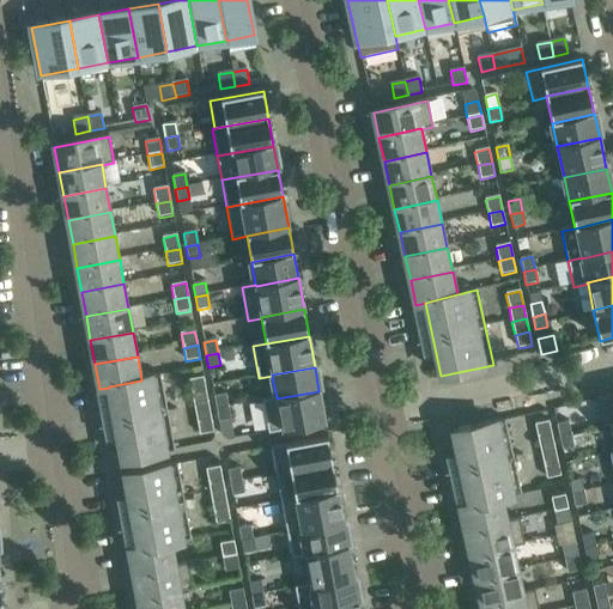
[(122,461),(175,451),(161,376),(141,379),(141,381),(109,387),(109,388),(122,461)]
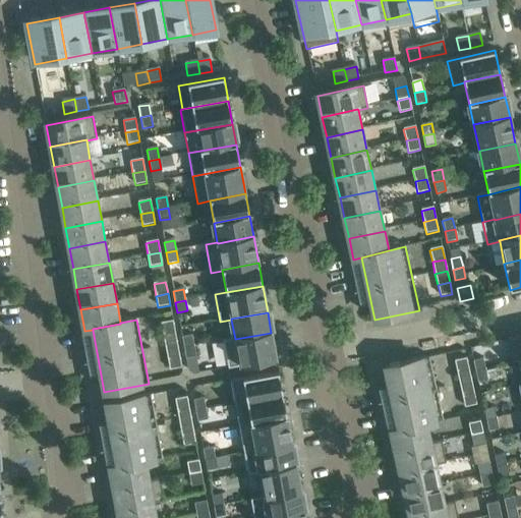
[(161,324),(163,336),(175,333),(173,322),(161,324)]
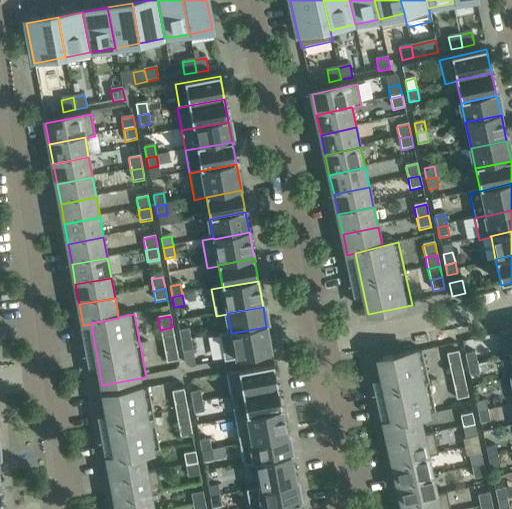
[(172,327),(160,330),(162,341),(174,339),(172,327)]
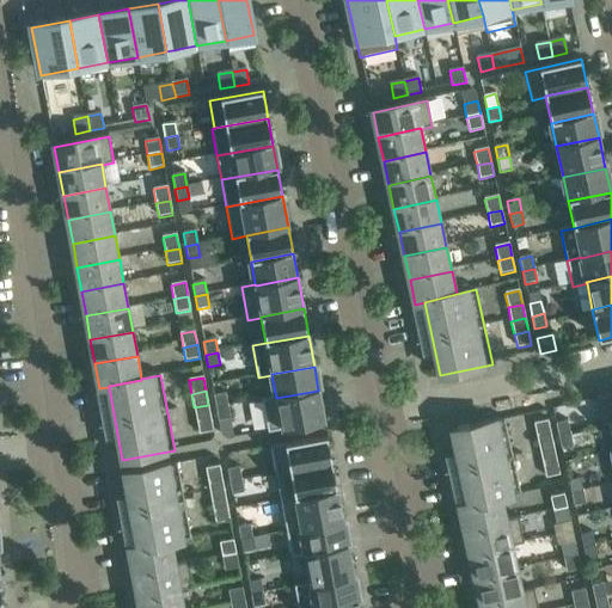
[(268,433),(324,423),(318,391),(276,398),(262,400),(268,433)]
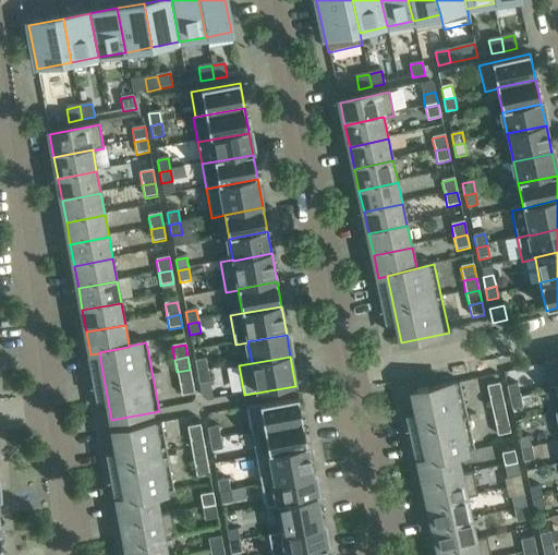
[(206,360),(195,362),(197,374),(208,372),(206,360)]
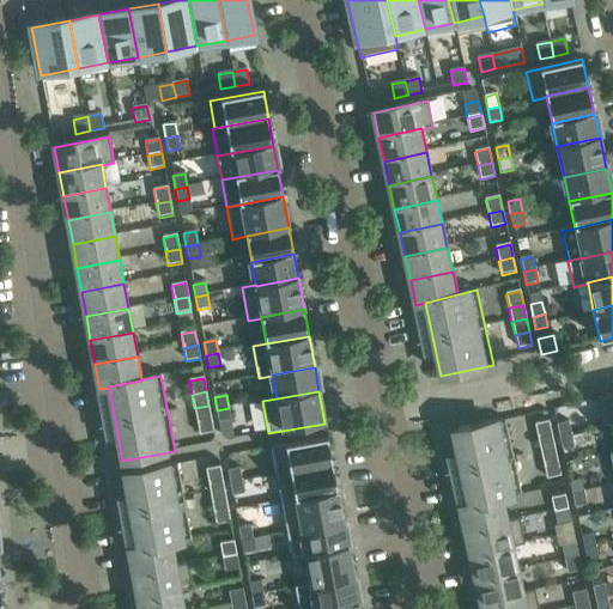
[(208,406),(194,408),(196,422),(211,420),(208,406)]
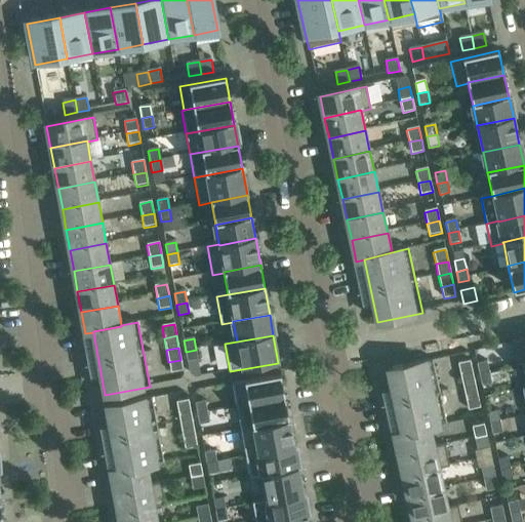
[(188,362),(198,360),(196,350),(186,352),(188,362)]
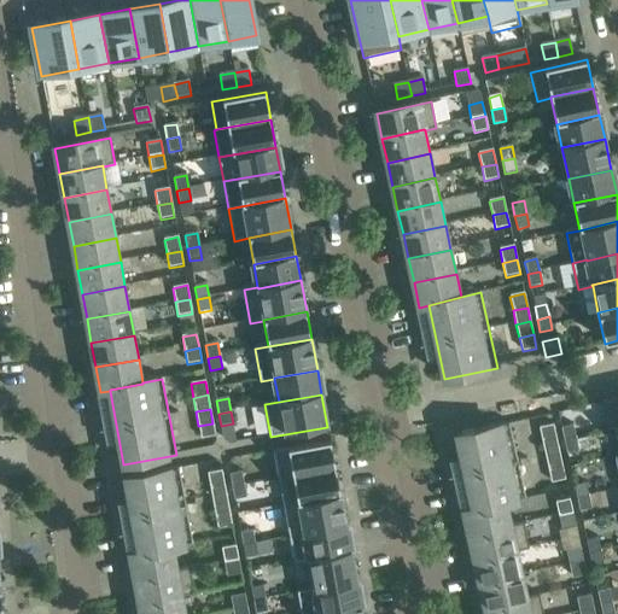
[(213,424),(198,426),(200,439),(215,437),(213,424)]
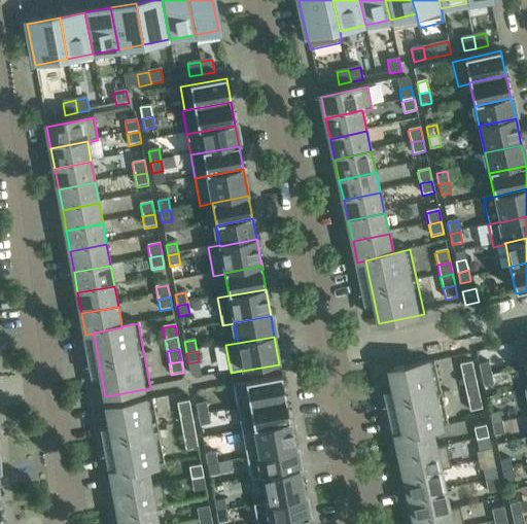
[(390,372),(403,434),(403,435),(432,429),(432,430),(449,426),(434,362),(390,372)]
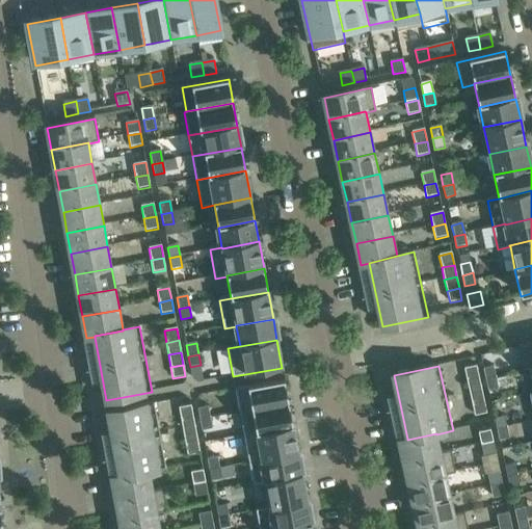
[(464,369),(467,381),(479,378),(476,367),(464,369)]
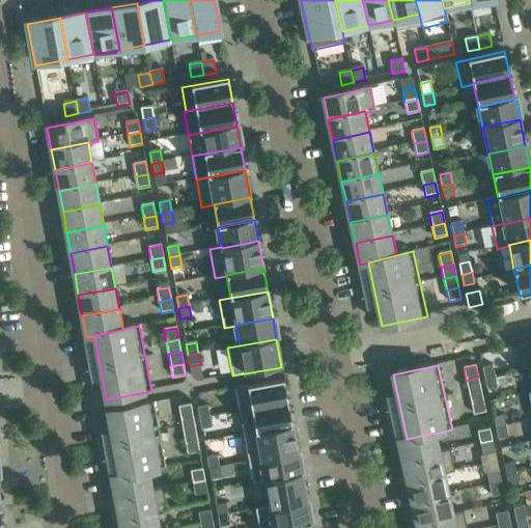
[(493,366),(482,368),(484,380),(495,378),(493,366)]
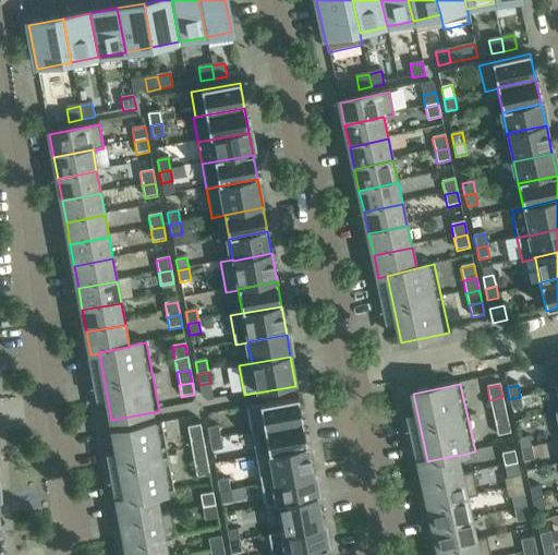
[(502,397),(489,400),(493,412),(505,409),(502,397)]
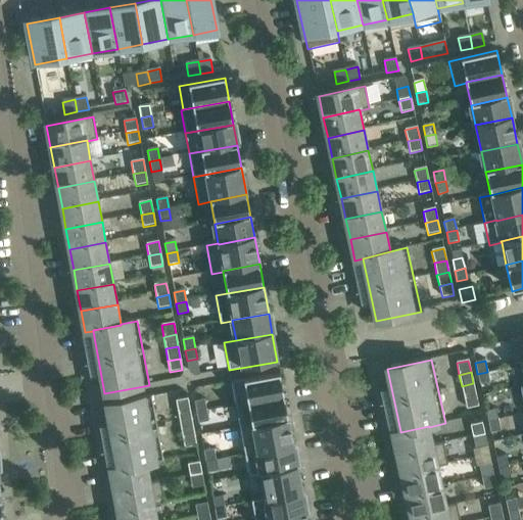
[(480,384),(489,382),(487,372),(477,374),(480,384)]
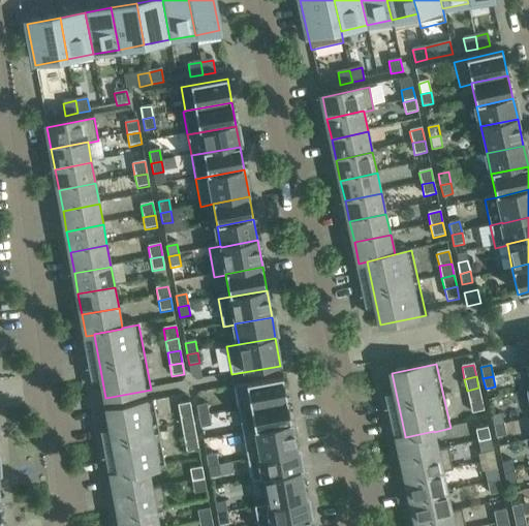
[(283,377),(234,387),(239,410),(287,401),(283,377)]
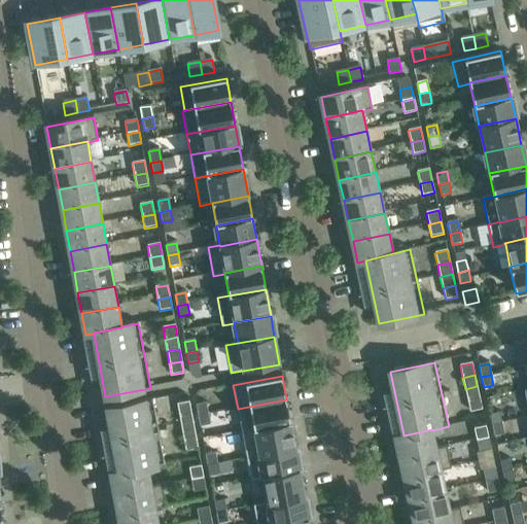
[(477,386),(465,389),(467,400),(480,398),(477,386)]
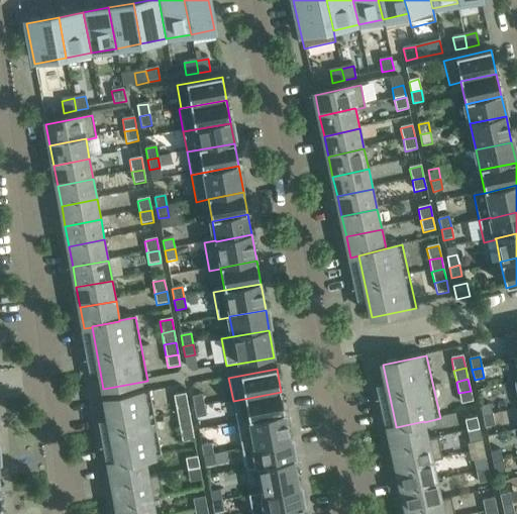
[(471,391),(458,393),(461,405),(473,402),(471,391)]
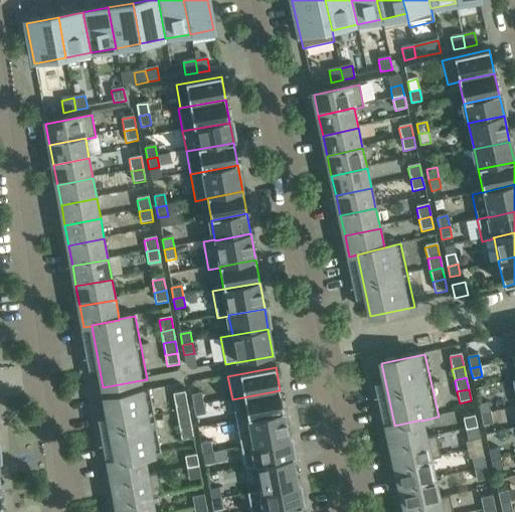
[(280,390),(232,399),(236,422),(284,413),(280,390)]
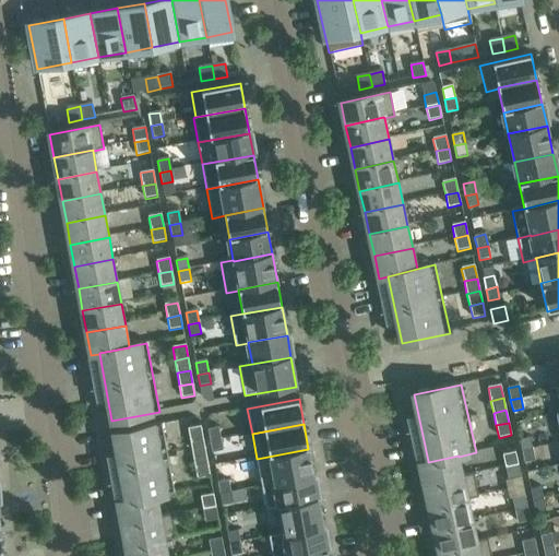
[(115,434),(127,500),(127,501),(157,496),(157,497),(175,494),(162,425),(115,434)]
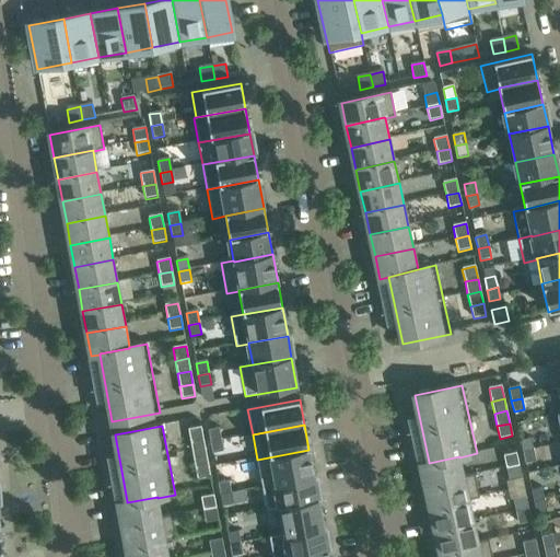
[(188,430),(190,443),(203,440),(201,428),(188,430)]
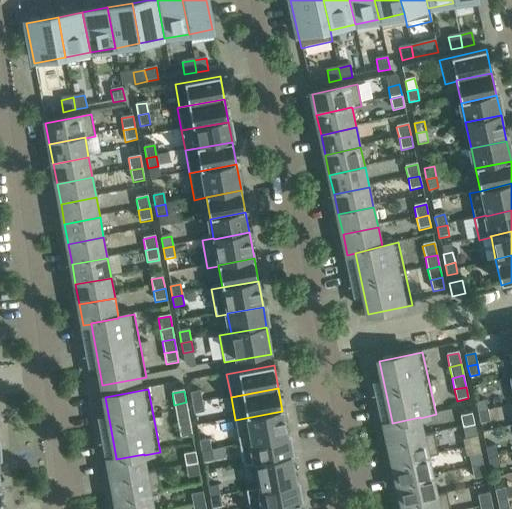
[(200,392),(190,394),(192,404),(202,403),(200,392)]
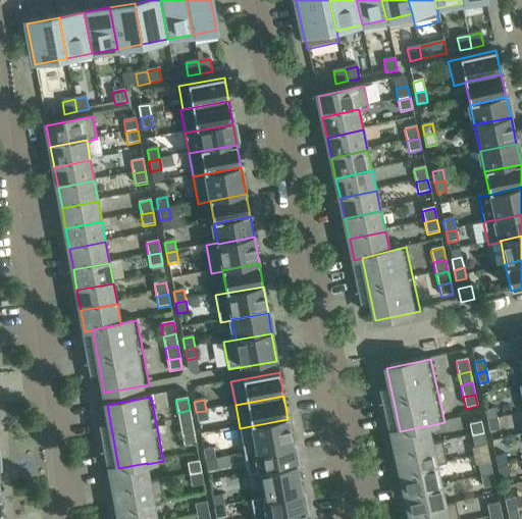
[(494,409),(485,411),(487,422),(498,420),(494,409)]
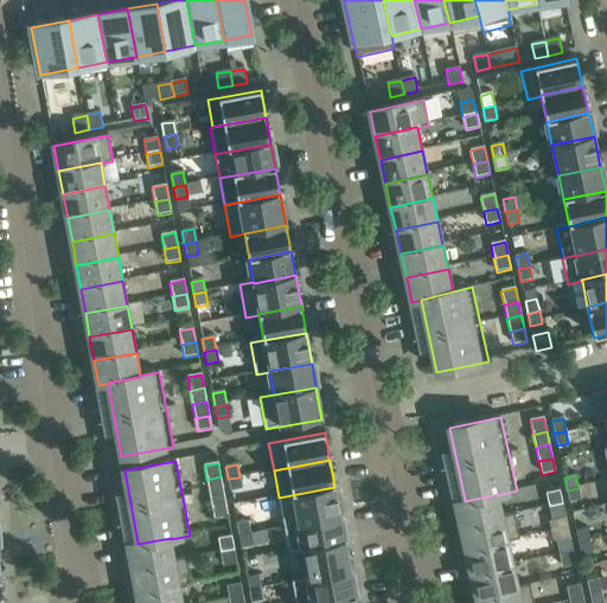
[(221,476),(206,480),(209,493),(223,491),(221,476)]
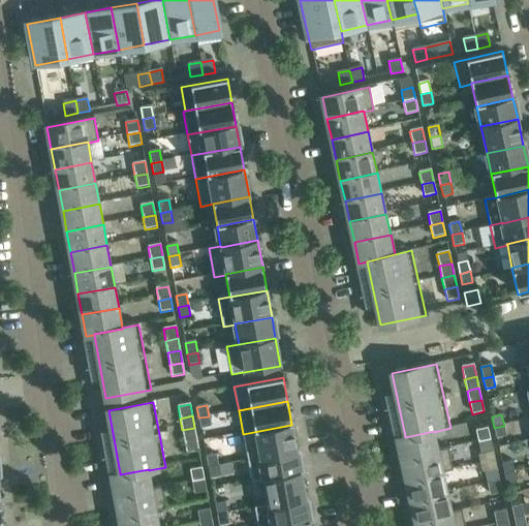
[(200,429),(211,427),(209,416),(198,418),(200,429)]
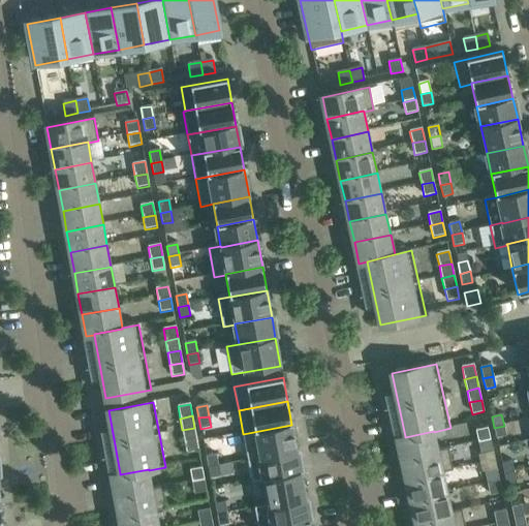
[(291,425),(243,434),(248,461),(297,452),(291,425)]
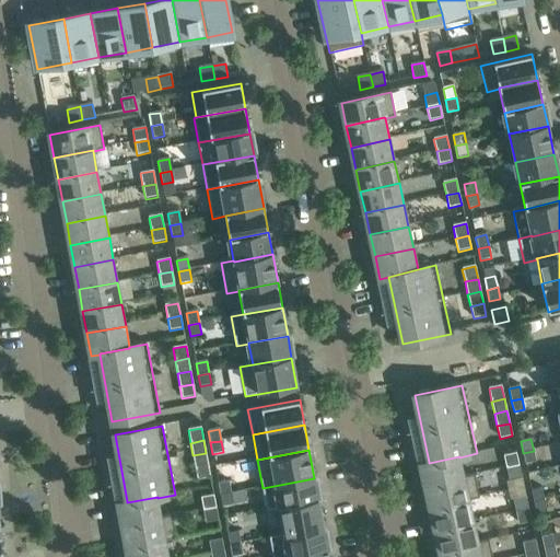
[(525,464),(536,462),(534,451),(523,453),(525,464)]
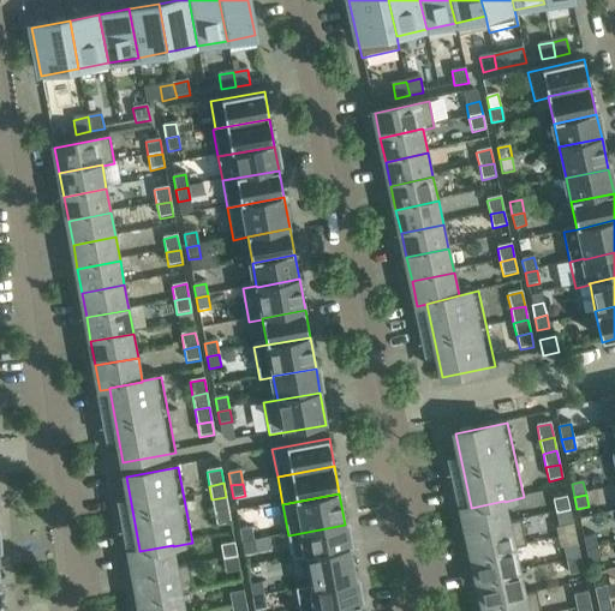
[(226,497),(212,499),(214,513),(228,510),(226,497)]
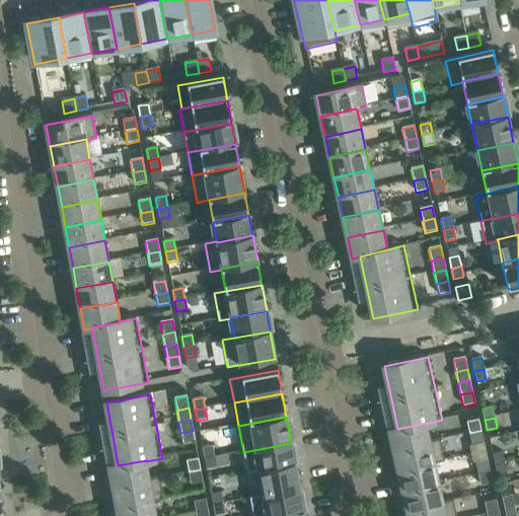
[(478,420),(466,423),(469,434),(480,432),(478,420)]
